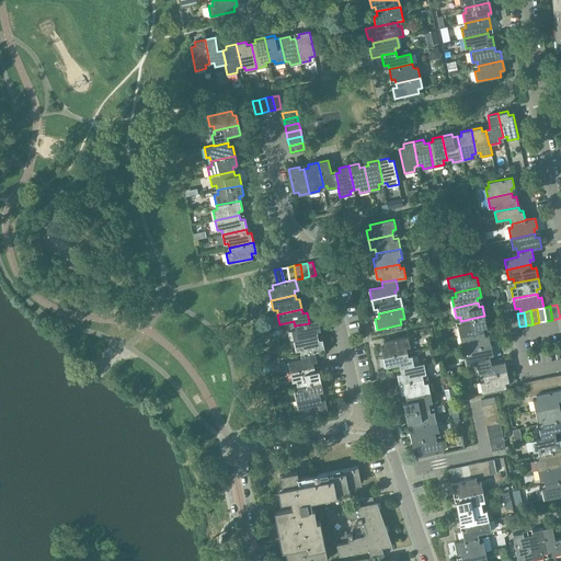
[(517,313),(511,315),(513,328),(519,327),(517,313)]
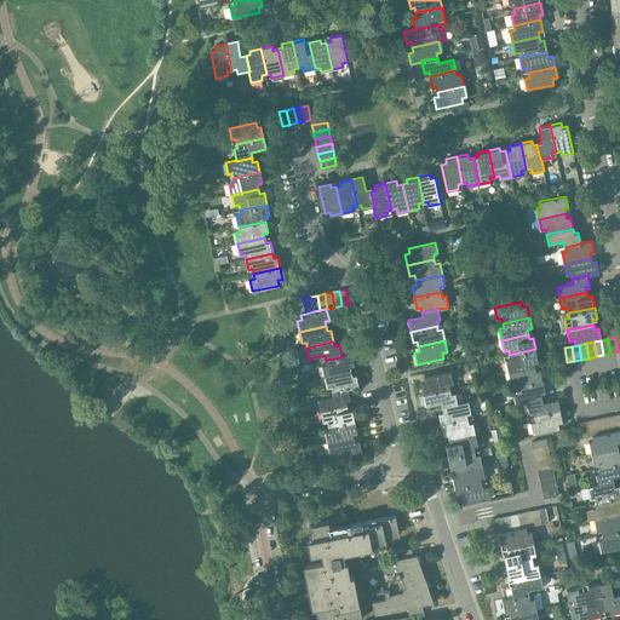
[(567,362),(564,348),(556,350),(560,365),(567,362)]
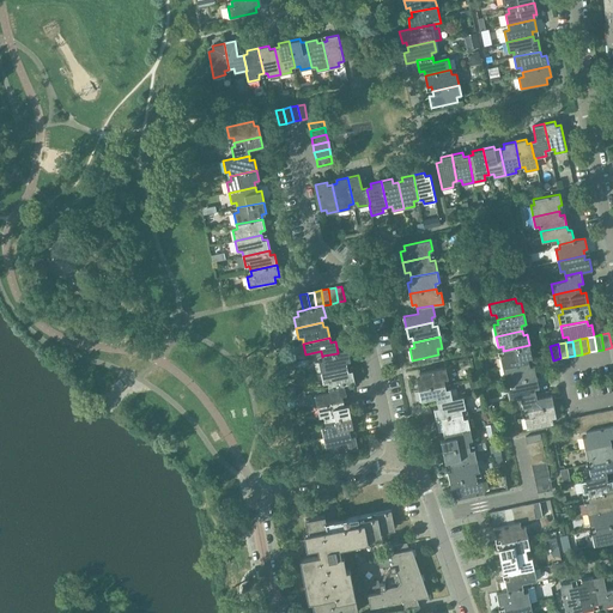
[(501,357),(503,368),(529,362),(528,357),(532,357),(529,345),(503,351),(504,356),(501,357)]
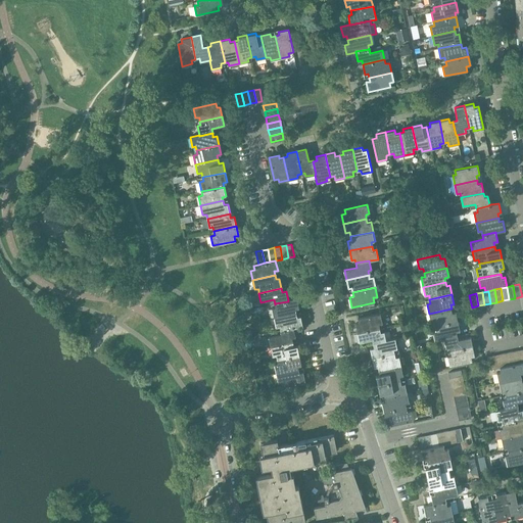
[(272,308),(274,318),(296,313),(295,308),(299,307),(297,298),(288,300),(288,301),(275,303),(276,307),(272,308)]
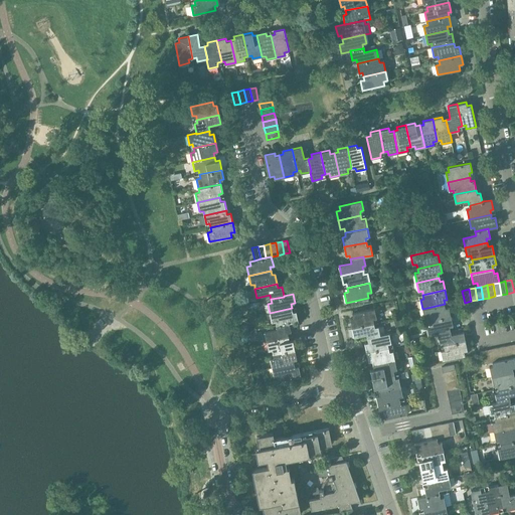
[(427,317),(428,321),(451,317),(449,307),(445,308),(445,304),(422,309),(424,318),(427,317)]
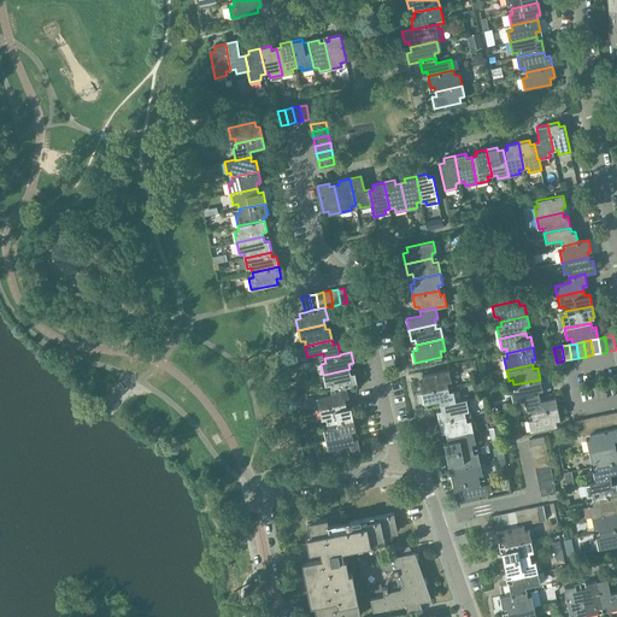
[(330,385),(330,389),(346,386),(346,387),(357,385),(354,372),(351,374),(350,369),(323,375),(325,386),(330,385)]
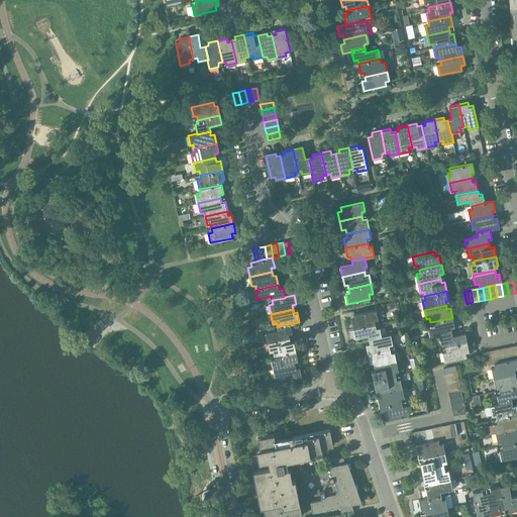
[(351,320),(353,329),(376,324),(375,320),(378,320),(376,310),(353,315),(354,319),(351,320)]
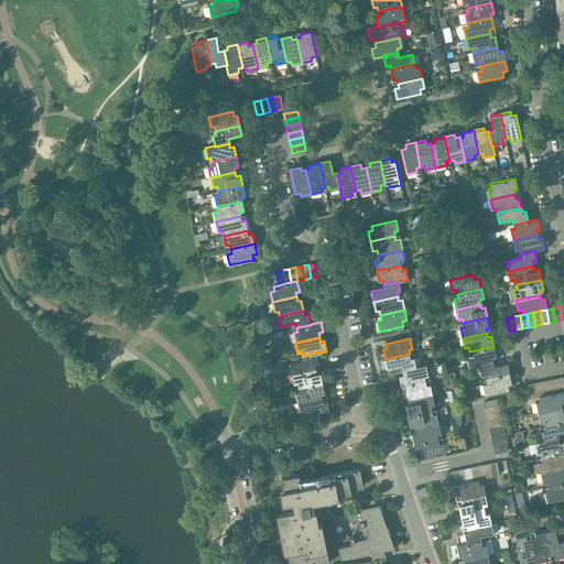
[(469,368),(478,366),(478,365),(492,361),(491,358),(496,357),(494,347),(469,351),(470,356),(466,357),(469,368)]
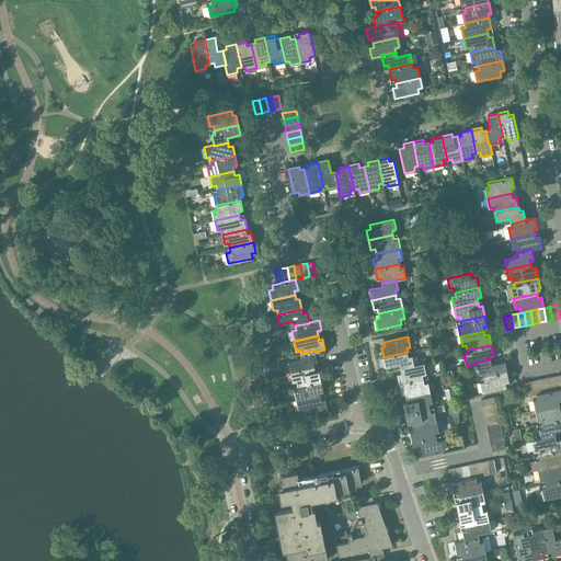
[(288,362),(290,371),(315,366),(313,363),(317,362),(315,352),(315,351),(300,354),(301,358),(288,362)]
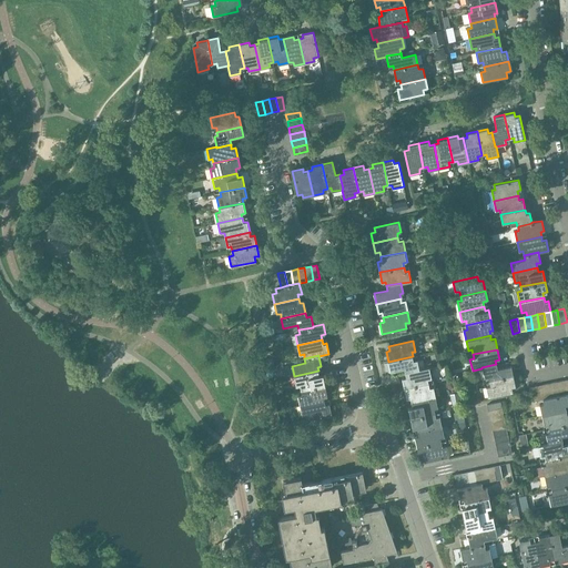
[(405,374),(419,371),(419,369),(417,359),(413,361),(413,356),(388,362),(391,372),(404,369),(405,374)]
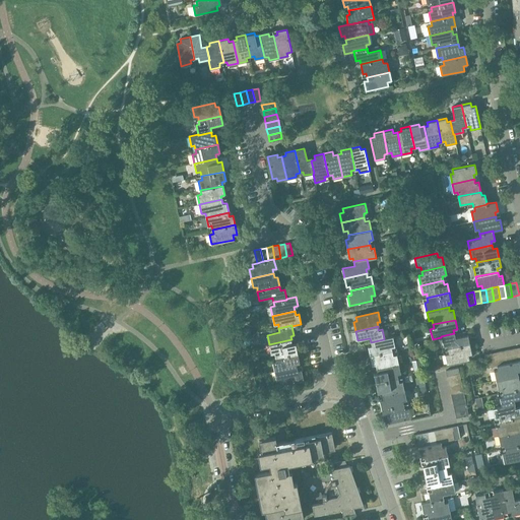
[(447,346),(448,349),(470,345),(468,335),(455,338),(454,333),(441,336),(441,337),(444,347),(447,346)]
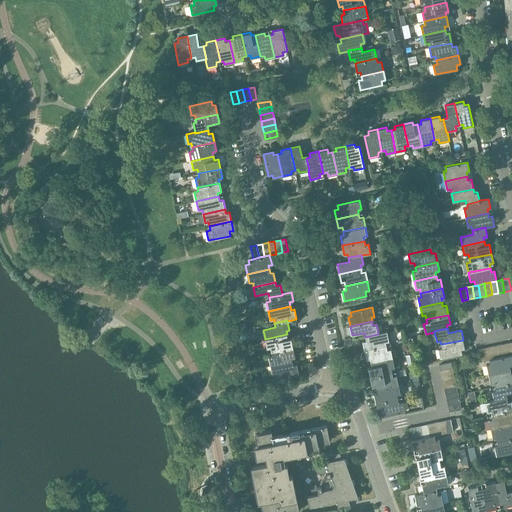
[(362,341),(364,350),(386,346),(385,342),(389,341),(387,331),(378,333),(378,334),(365,337),(366,340),(362,341)]
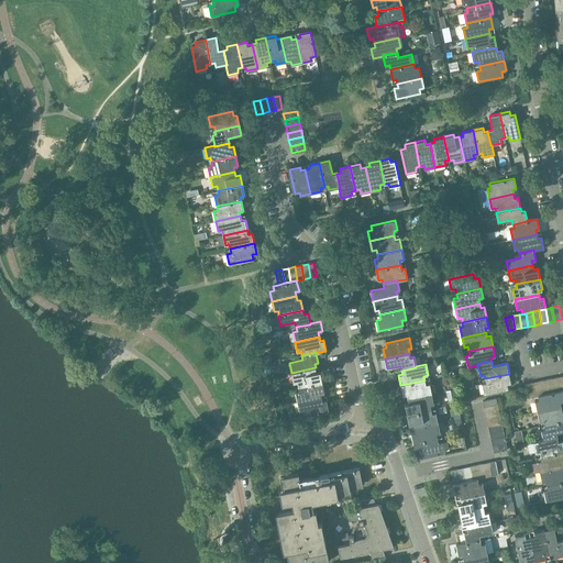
[(297,383),(298,387),(322,382),(320,372),(316,372),(316,367),(291,373),(294,383),(297,383)]
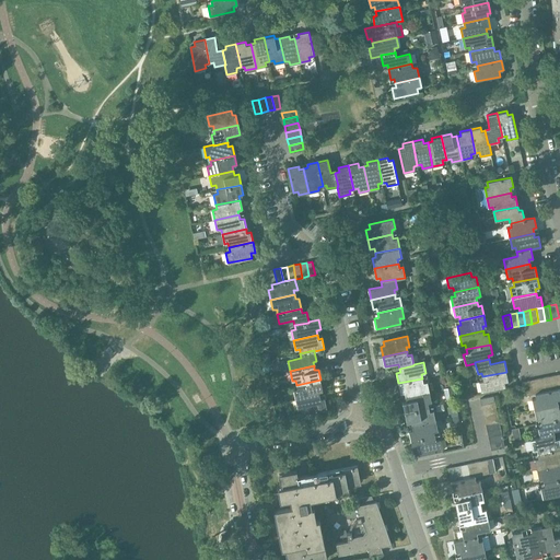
[(506,372),(482,376),(483,381),(479,382),(481,392),(505,387),(504,382),(509,381),(506,372)]
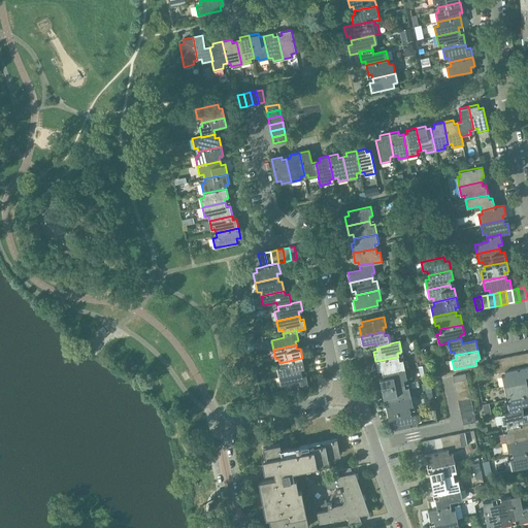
[(523,354),(517,355),(519,368),(525,366),(523,354)]
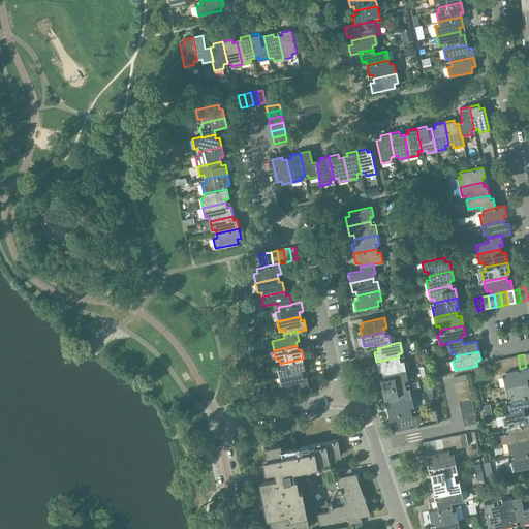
[(518,355),(511,358),(514,370),(520,369),(518,355)]
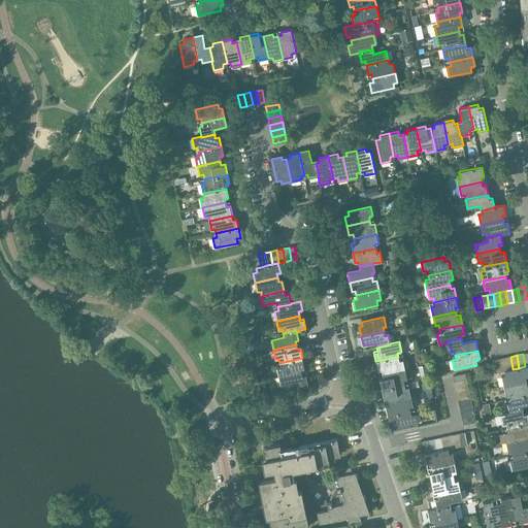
[(382,370),(383,374),(405,369),(403,360),(399,361),(398,357),(375,361),(377,371),(382,370)]
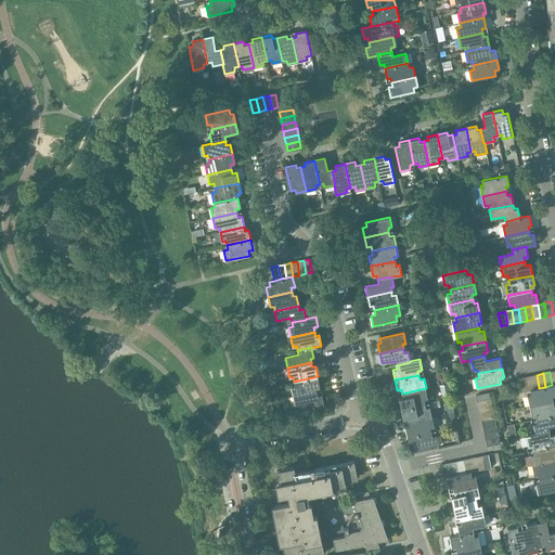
[(537,375),(530,376),(532,389),(539,388),(537,375)]
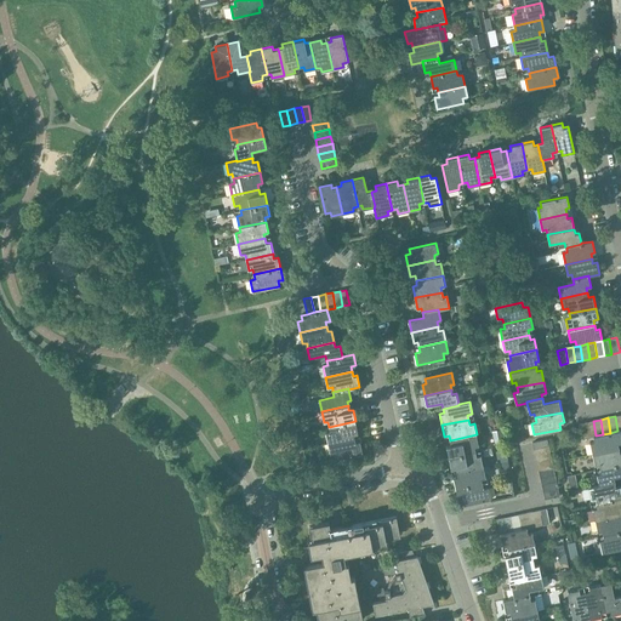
[(325,432),(328,444),(354,438),(353,433),(358,432),(355,421),(329,427),(330,432),(325,432)]
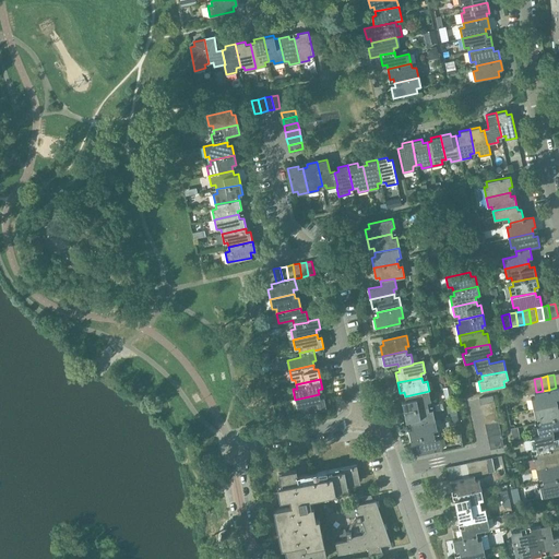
[(534,379),(527,380),(531,393),(536,392),(534,379)]
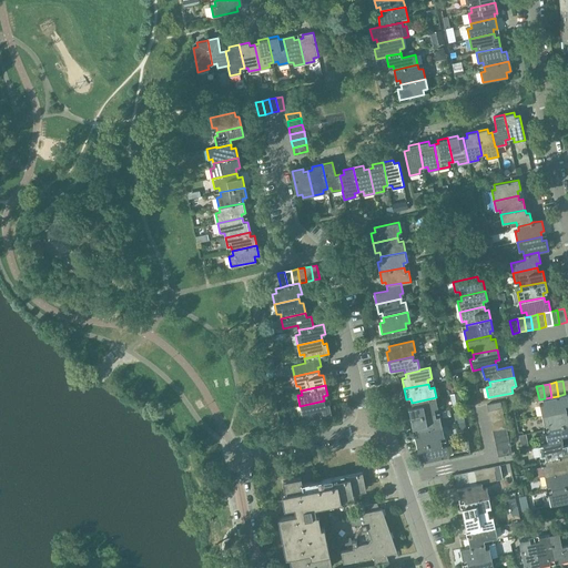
[(539,399),(536,386),(529,387),(533,402),(539,399)]
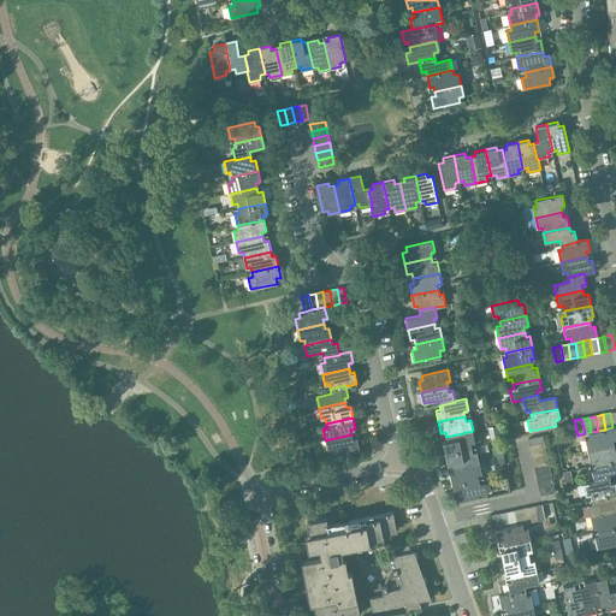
[(585,439),(587,450),(614,445),(612,440),(615,439),(615,433),(615,427),(588,433),(590,438),(585,439)]
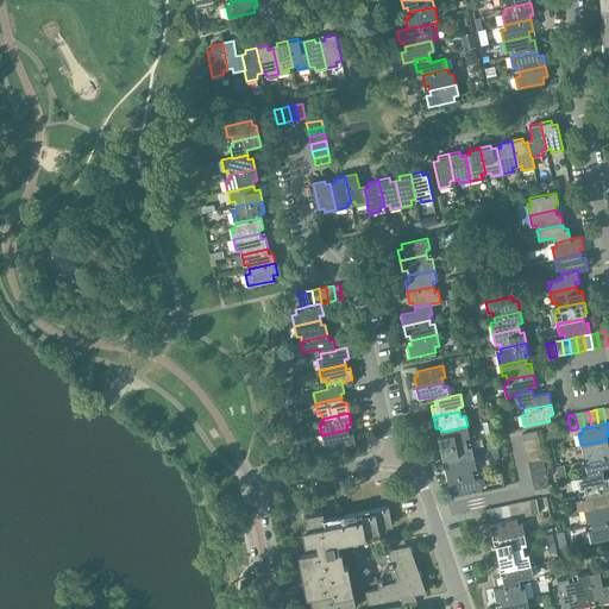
[(438,438),(440,449),(466,443),(465,438),(470,437),(468,426),(441,432),(441,437),(438,438)]
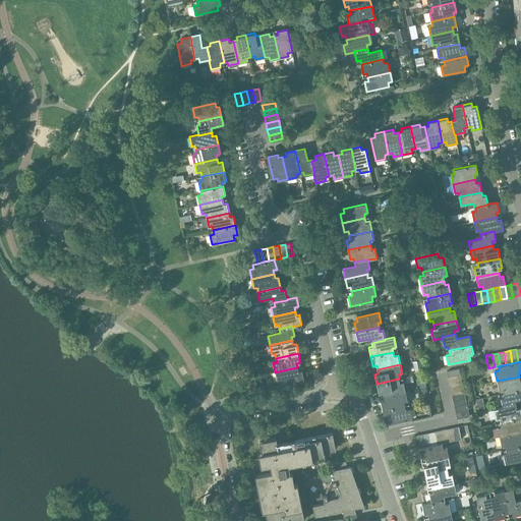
[(297,367),(275,372),(277,382),(281,381),(282,385),(304,381),(302,370),(298,371),(297,367)]
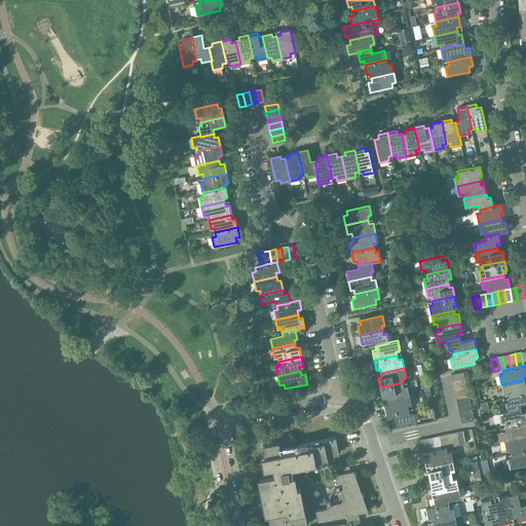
[(451,375),(452,381),(464,378),(463,372),(451,375)]
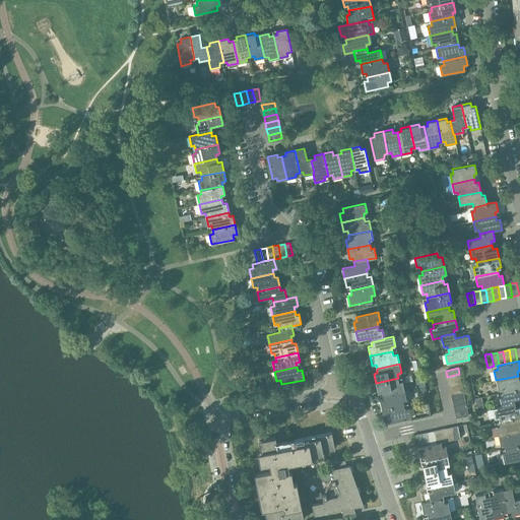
[(447,377),(448,382),(461,380),(459,374),(447,377)]
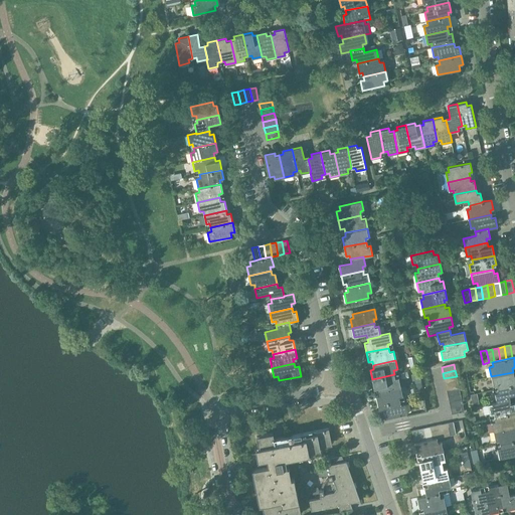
[(497,385),(498,389),(514,385),(514,375),(514,376),(513,372),(491,376),(493,386),(497,385)]
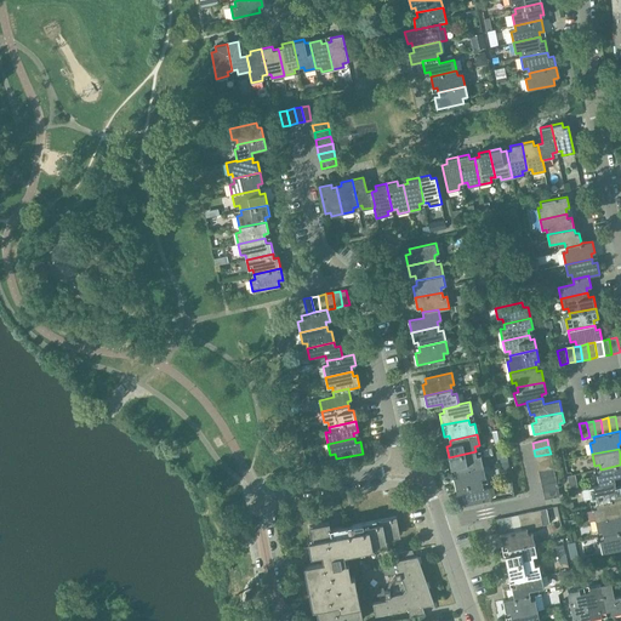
[(455,467),(456,472),(483,467),(480,455),(477,456),(476,451),(449,457),(451,468),(455,467)]
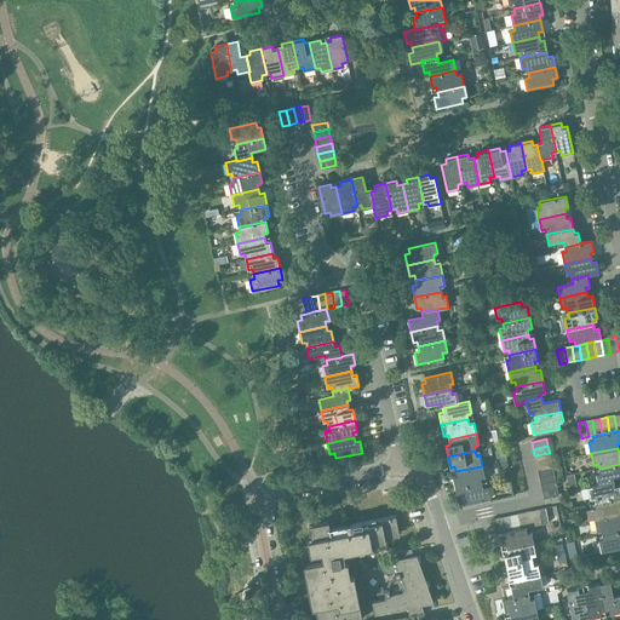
[(534,455),(537,463),(551,460),(550,453),(534,455)]
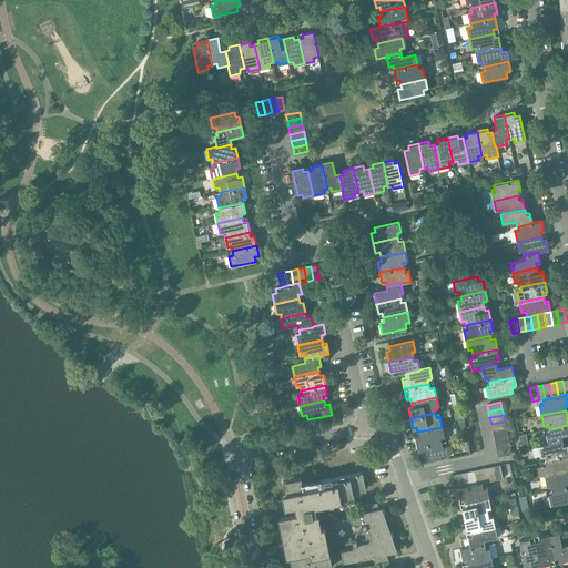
[(492,424),(493,430),(506,428),(505,422),(492,424)]
